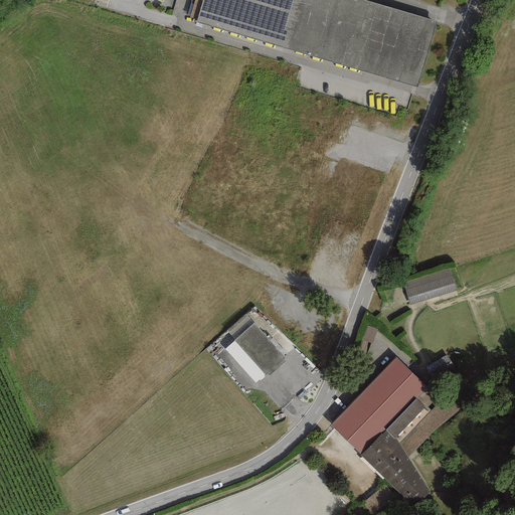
[(435,22),(358,0),(201,0),(195,23),(415,88),(435,22)]
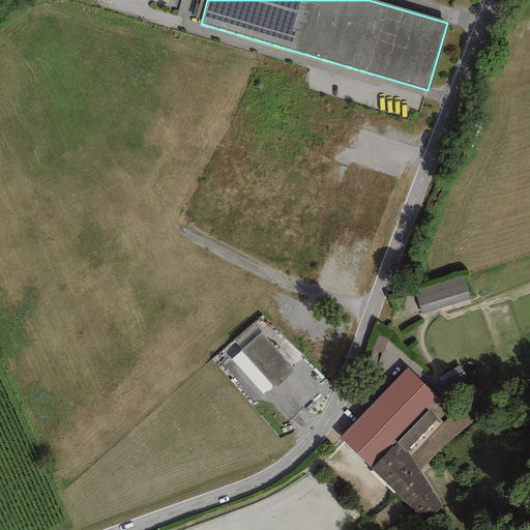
[(461,277),(414,292),(421,314),(468,299),(461,277)]
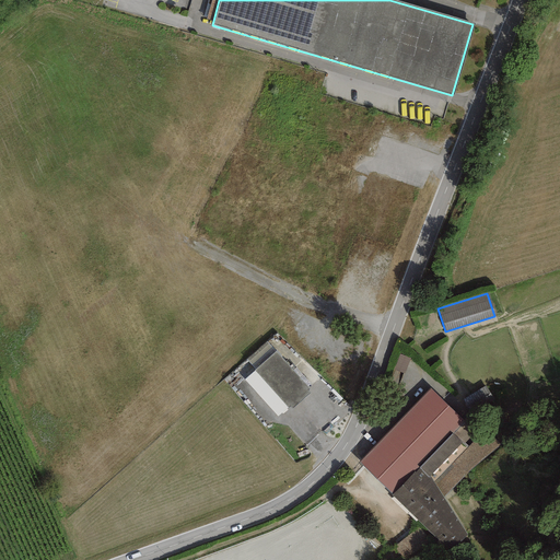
[(276,351),(243,381),(279,420),(311,391),(276,351)]
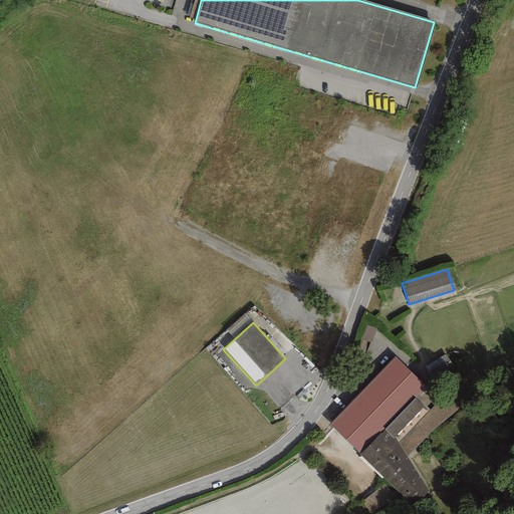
[(447,352),(426,366),(434,377),(455,363),(447,352)]
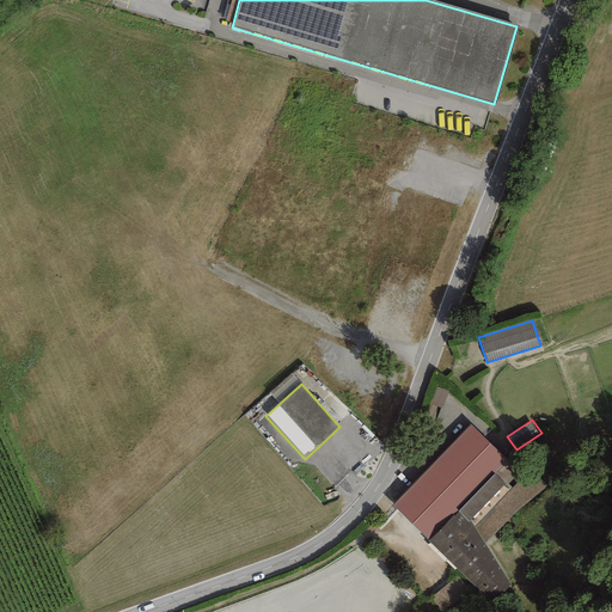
[(508,461),(470,424),(392,505),(428,540),(490,604),(512,586),(484,545),(549,483),(515,454),(508,461)]
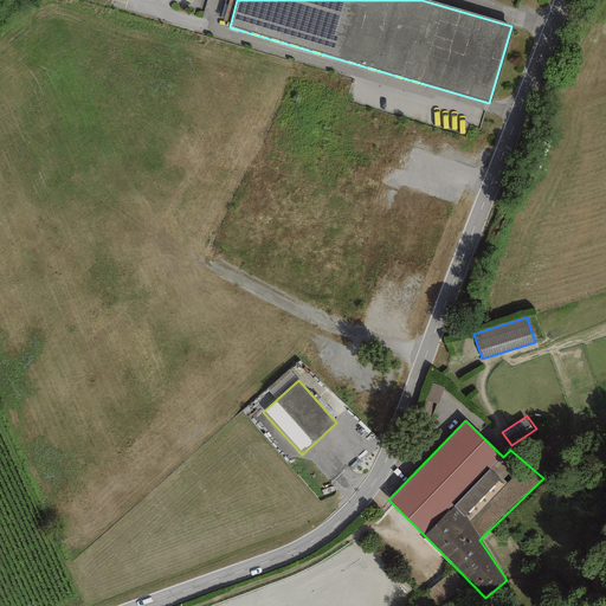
[(464,586),(452,571),(426,591),(437,605),(464,586)]
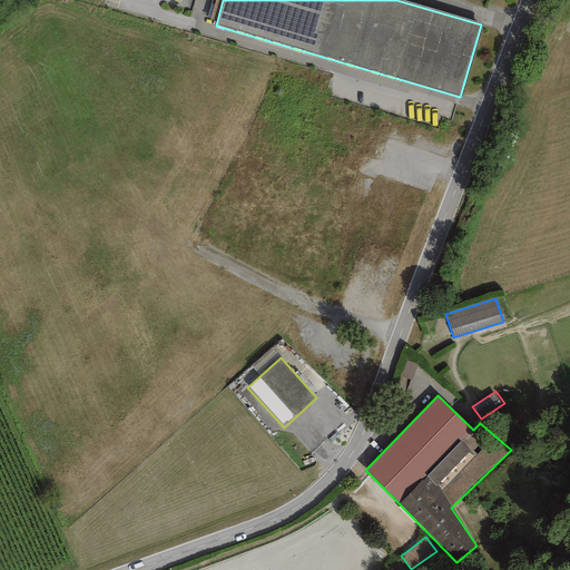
All buildings are outlined.
